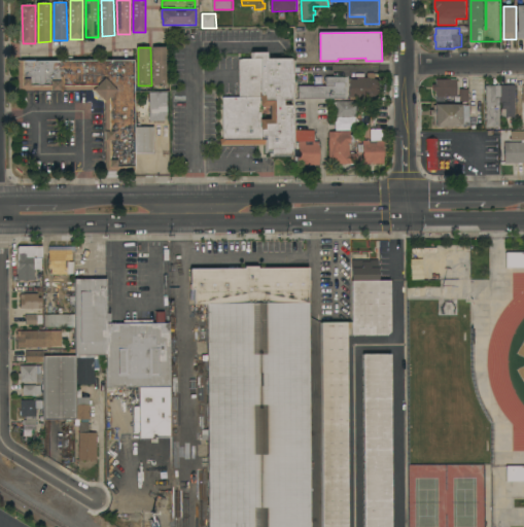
[(167,47),(167,85),(154,85),(153,47),(167,47)]
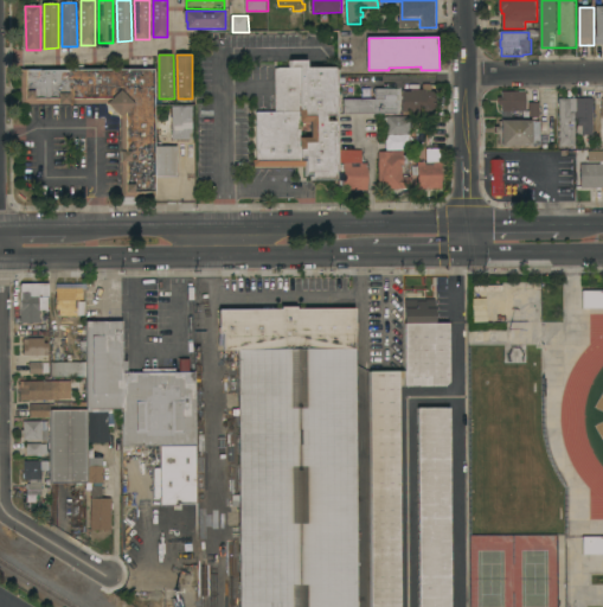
[(327,116),(327,121),(337,121),(337,126),(338,126),(338,133),(337,133),(337,145),(338,145),(338,166),(337,166),(337,179),(313,180),(313,177),(307,177),(307,166),(255,167),(255,160),(258,160),(258,113),(277,112),(276,69),(292,68),(292,61),(308,61),(308,68),(337,68),(337,87),(338,87),(338,97),(337,97),(337,116),(327,116)]
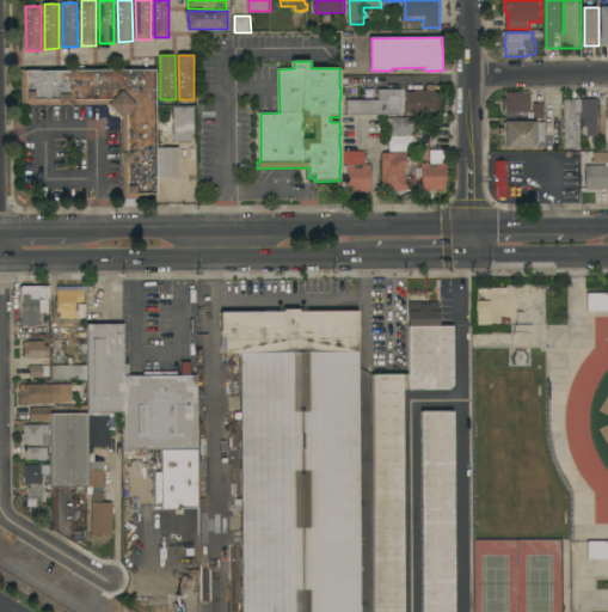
[(158,199),(123,199),(123,153),(123,118),(110,104),(23,105),(23,71),(157,69),(158,148),(158,179),(158,199)]
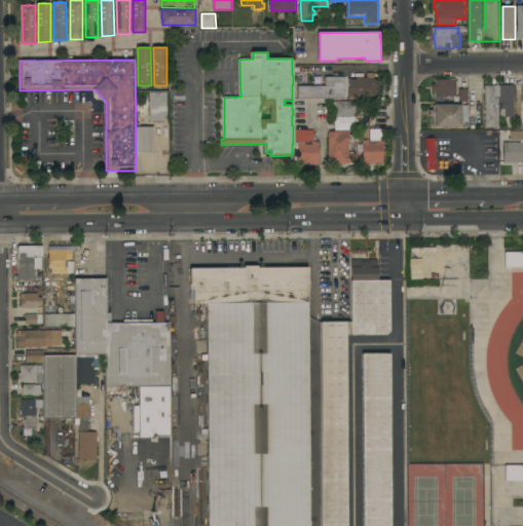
[(299,86),(327,86),(327,77),(346,77),(346,99),(299,99),(299,86)]
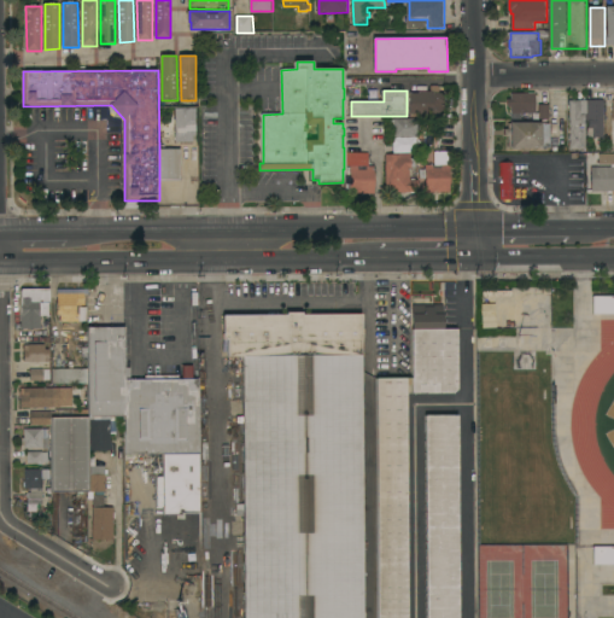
[(421,92),(433,92),(433,93),(445,93),(445,106),(446,106),(446,115),(444,115),(433,115),(433,116),(421,116),(421,117),(411,117),(411,114),(411,93),(421,93),(421,92)]
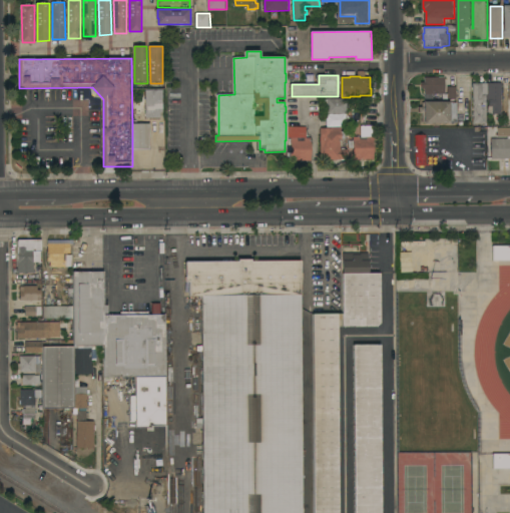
[(426,89),(423,88),(423,82),(426,82),(426,77),(446,77),(446,94),(426,94),(426,89)]
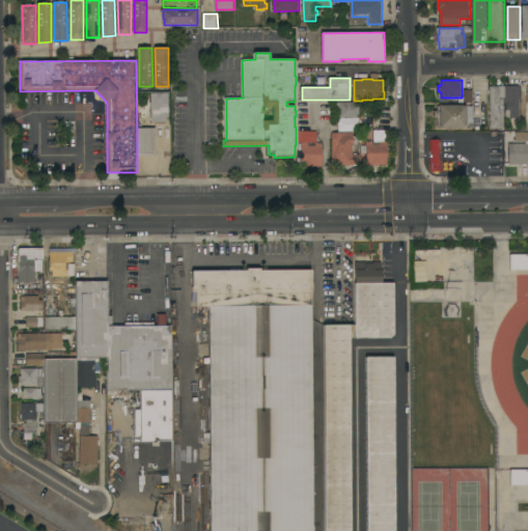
[(492,128),(491,86),(506,86),(506,98),(505,98),(505,128),(492,128)]
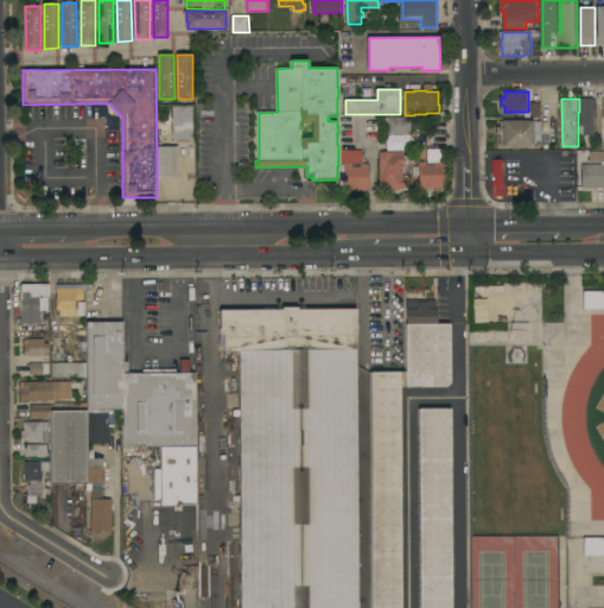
[(580,135),(580,126),(582,126),(582,119),(579,119),(579,99),(596,99),(596,135),(580,135)]
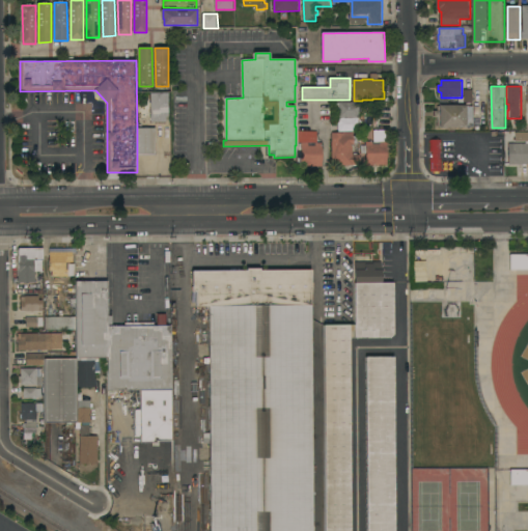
[(464,89),(473,89),(473,103),(465,103),(464,89)]
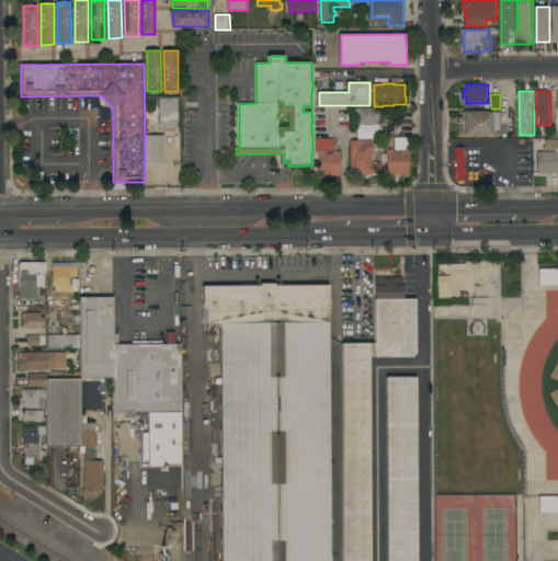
[(160,99),(180,99),(180,123),(177,123),(177,129),(161,129),(160,99)]
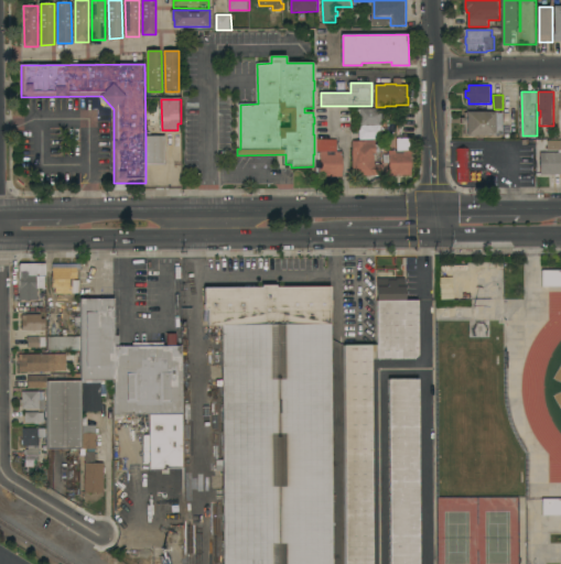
[(362,109),(383,109),(383,139),(362,139),(362,109)]
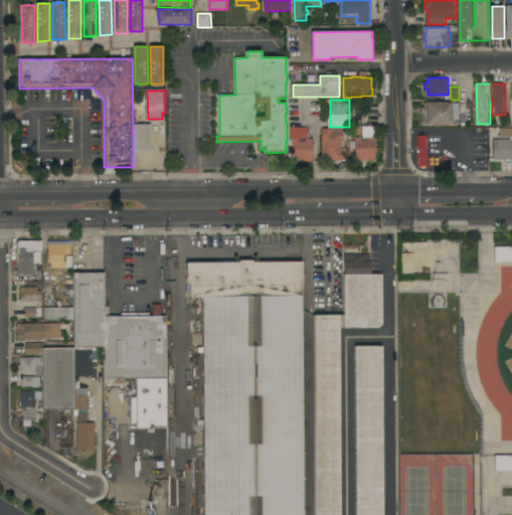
[(454,102),(454,104),(460,103),(460,123),(454,123),(454,124),(436,124),(435,125),(432,125),(430,124),(425,124),(425,114),(421,114),(421,108),(425,108),(425,104),(428,104),(428,103),(454,102)]
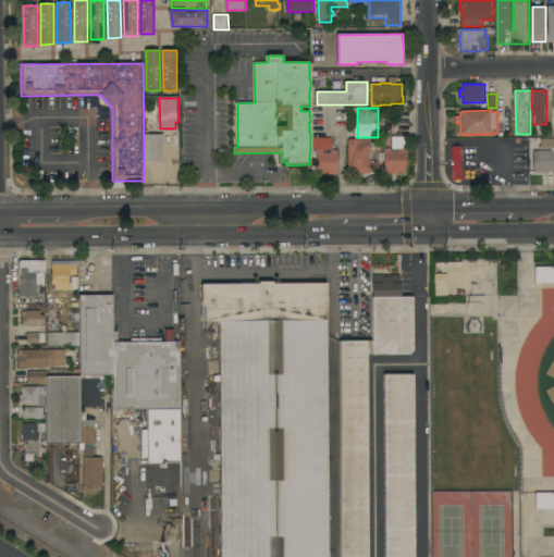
[(163,134),(164,163),(144,163),(144,135),(163,134)]
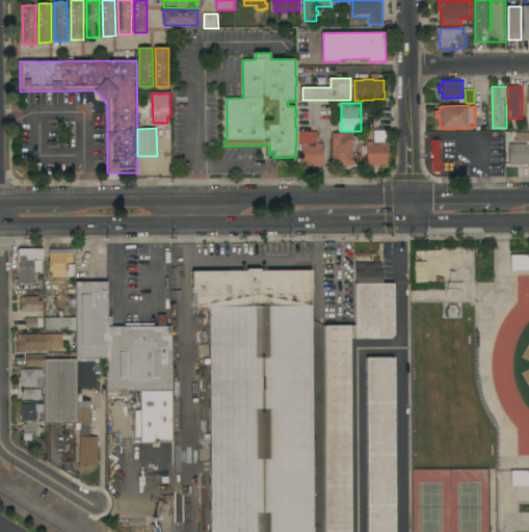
[(528,165),(511,165),(511,143),(514,143),(514,132),(528,132),(528,165)]
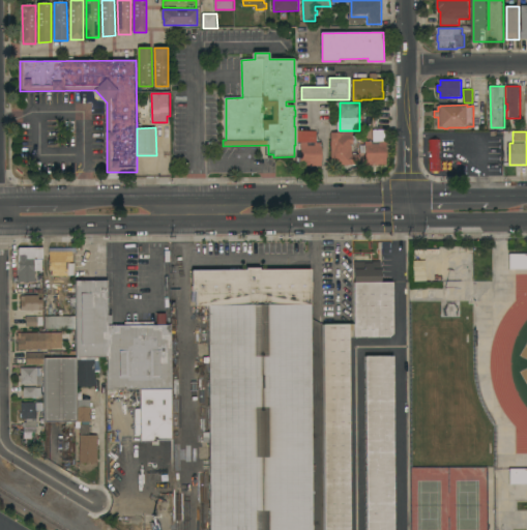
[(354,133),(354,145),(353,145),(353,155),(360,154),(360,165),(332,165),(332,133),(354,133)]
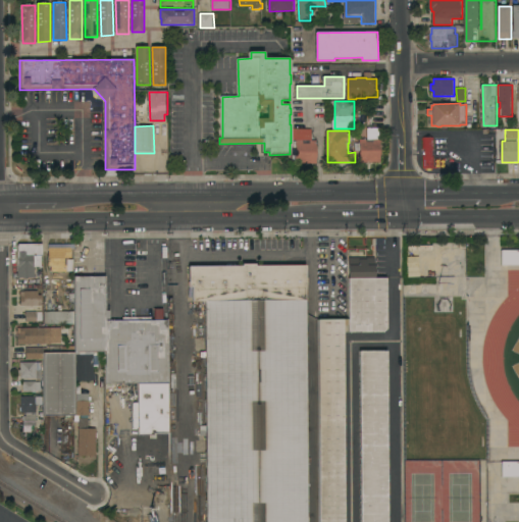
[(434,137),(435,149),(434,149),(434,156),(435,156),(435,169),(433,169),(433,171),(427,171),(427,169),(425,169),(424,156),(426,156),(426,150),(424,150),(424,138),(434,137)]
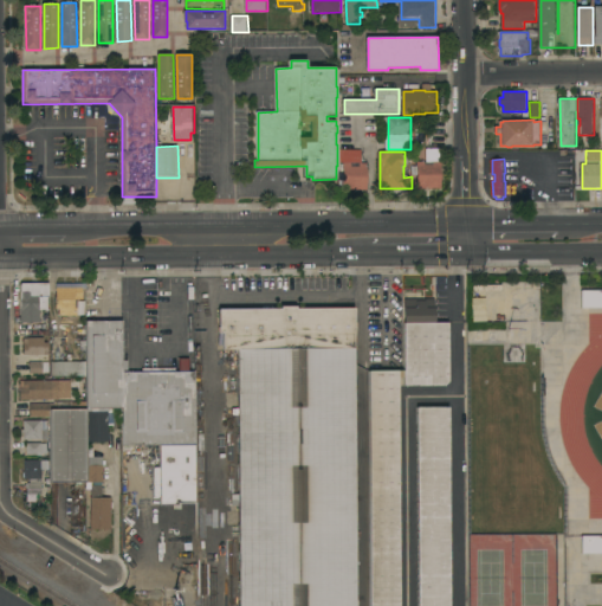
[(442,188),(419,188),(419,162),(442,162),(442,188)]
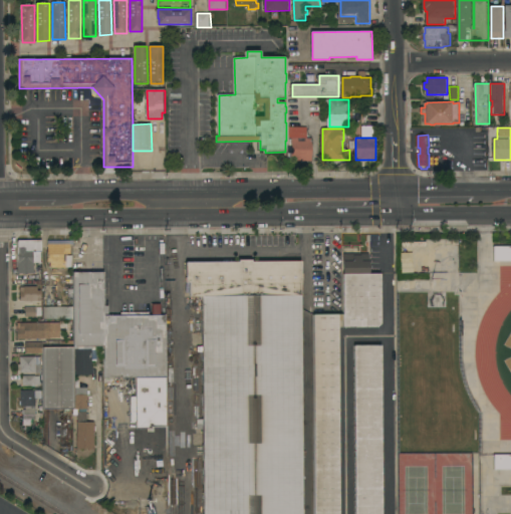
[(292,162),(292,153),(290,153),(290,139),(292,139),(299,139),(299,142),(306,142),(306,139),(313,139),(313,162),(292,162)]
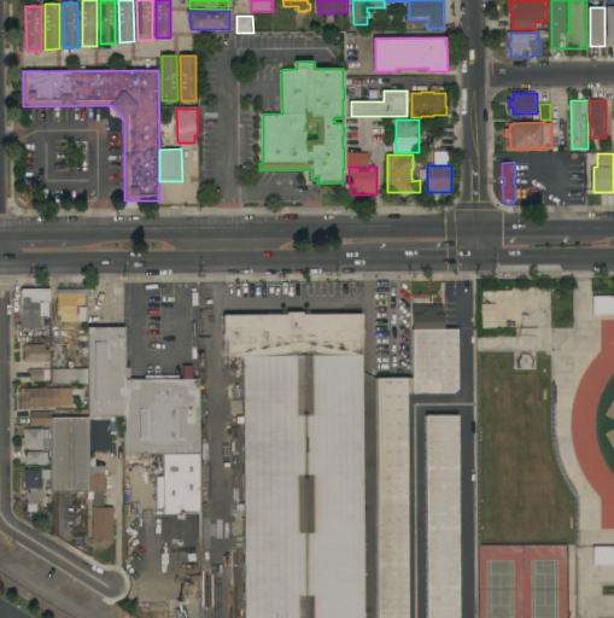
[(52,303),(51,303),(51,315),(52,315),(52,322),(47,322),(47,315),(42,315),(42,330),(23,330),(23,315),(23,290),(52,289),(52,303)]
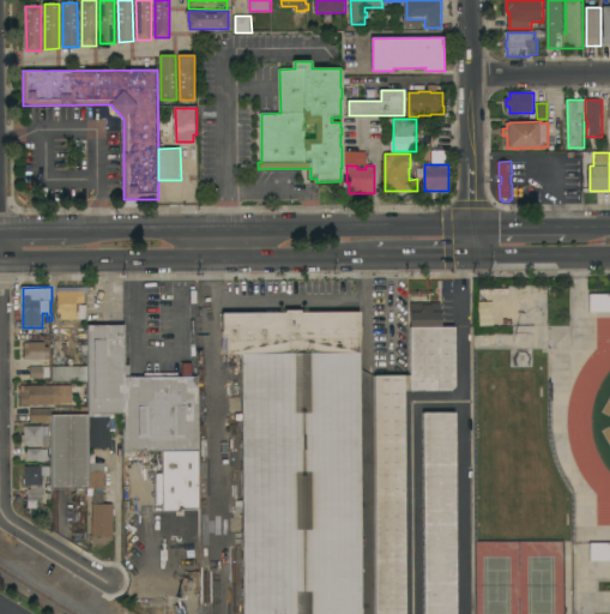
[(89,293),(85,293),(85,304),(77,304),(77,312),(80,312),(80,320),(74,320),(74,324),(67,324),(67,320),(62,320),(61,313),(59,313),(59,287),(89,287),(89,293)]
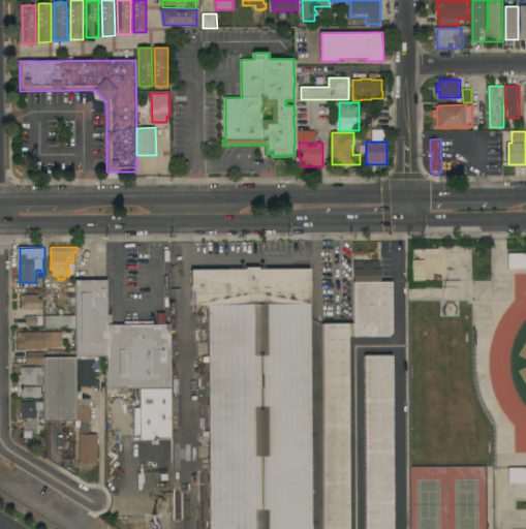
[(509,254),(525,253),(525,269),(509,269),(509,254)]
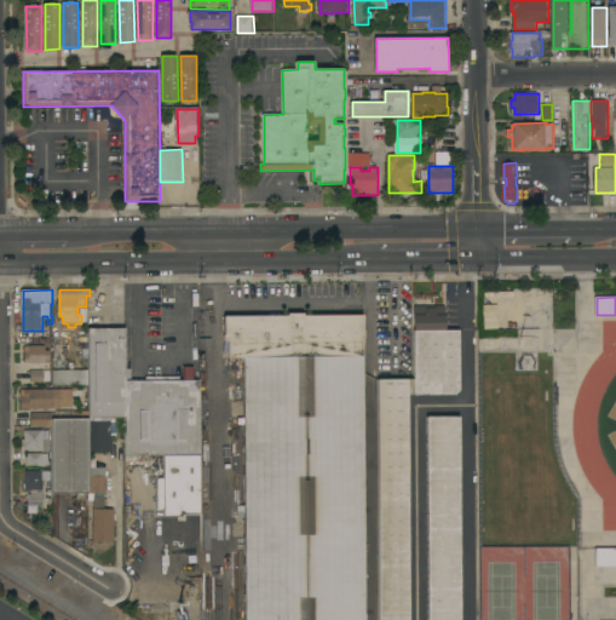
[(487,329),(485,305),(499,305),(500,329),(487,329)]
